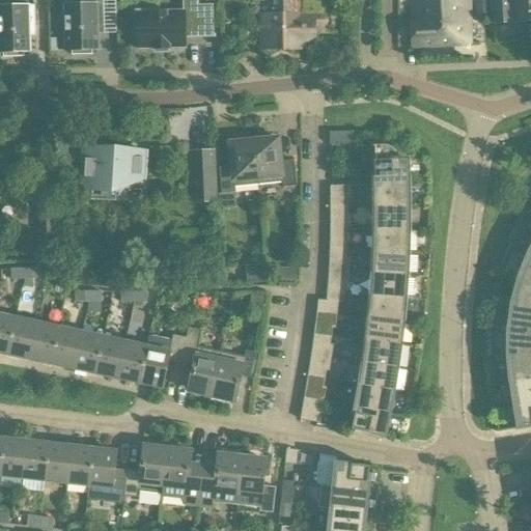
[(7,0),(8,7),(0,7),(0,53),(3,53),(3,57),(23,57),(23,52),(29,52),(28,33),(34,33),(34,6),(28,6),(27,0),(7,0)]
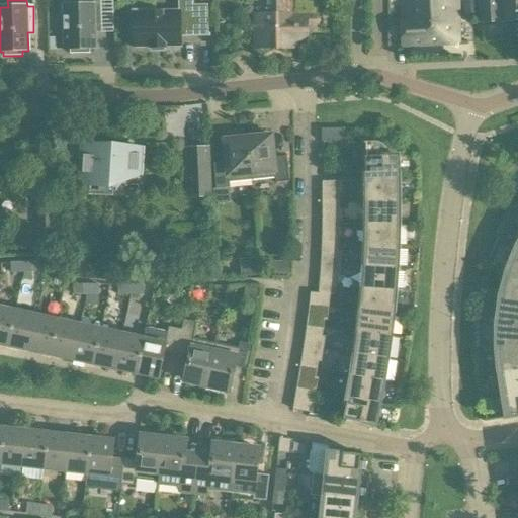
[(133,11),(133,17),(130,21),(131,31),(134,35),(134,48),(180,47),(180,33),(194,33),(193,0),(177,0),(178,14),(154,14),(154,10),(133,11)]
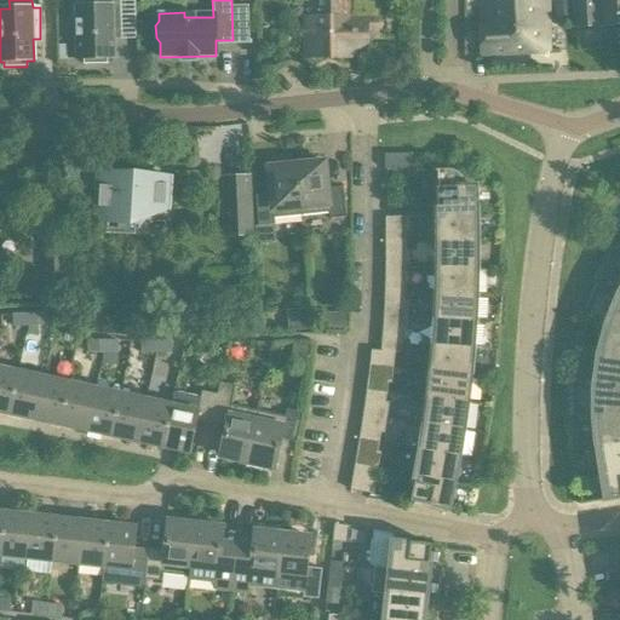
[(375,0),(303,0),(304,58),(351,58),(351,55),(367,55),(367,34),(377,34),(377,16),(375,16),(375,0)]
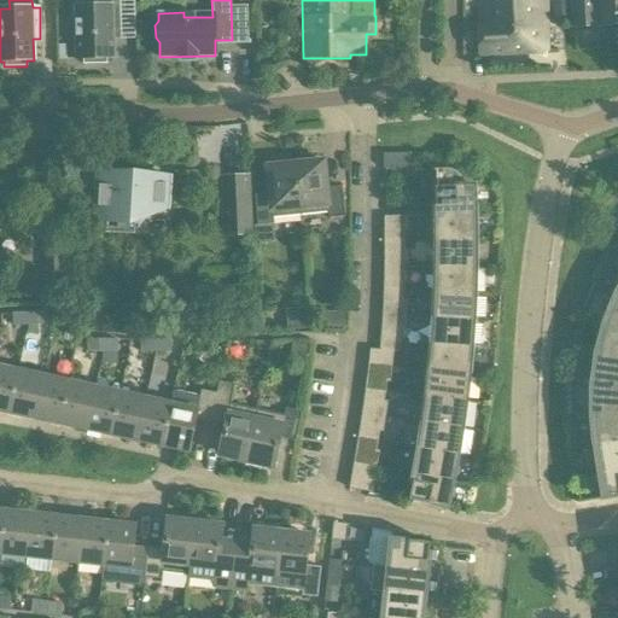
[(544,0),(479,0),(481,27),(477,27),(478,53),(547,50),(544,0)]
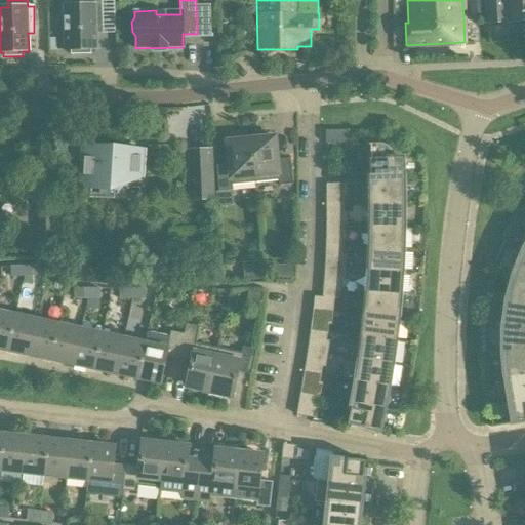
[(524,0),(487,0),(489,24),(510,22),(510,23),(524,21),(524,0)]
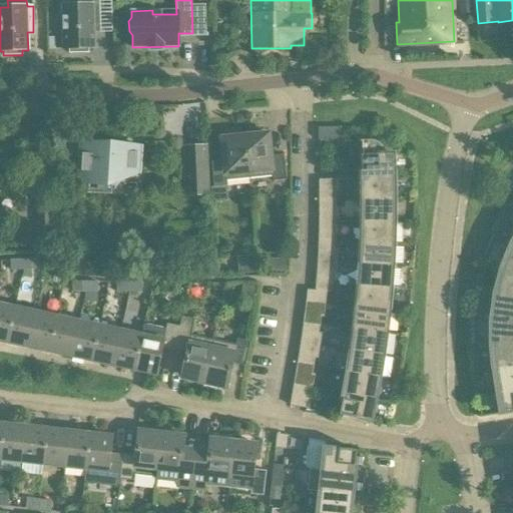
[(472,15),(472,1),(460,1),(460,15),(472,15)]
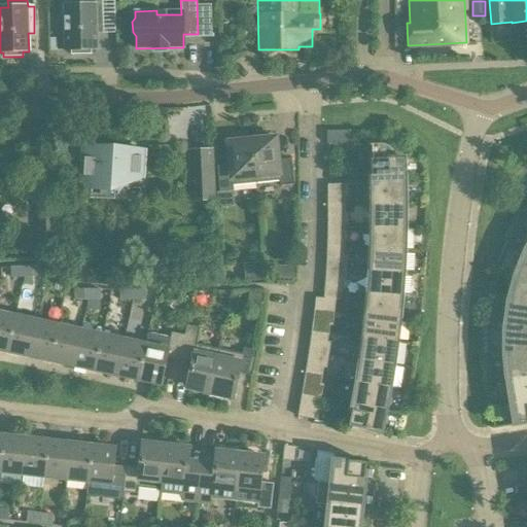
[(102,4),(65,5),(66,50),(71,50),(71,55),(91,55),(91,50),(97,49),(96,31),(102,31),(102,4)]
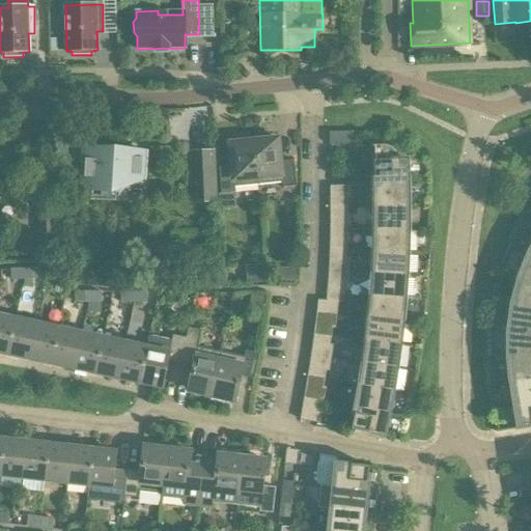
[(330,144),(353,144),(353,132),(330,132),(330,144)]
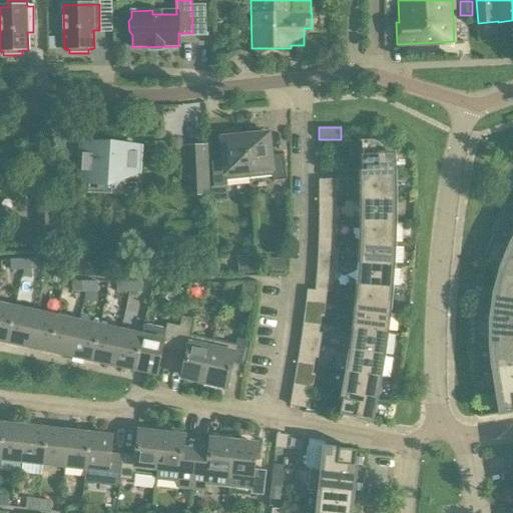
[(261,130),(244,132),(249,178),(273,176),(273,181),(286,180),(284,155),(271,156),(269,135),(271,135),(271,134),(261,135),(261,130)]
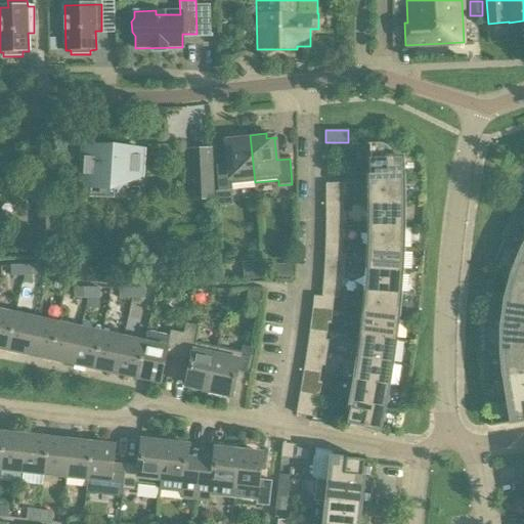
[(255,182),(250,135),(234,136),(234,141),(225,142),(225,143),(227,143),(229,165),(216,166),(218,191),(232,190),(231,185),(255,182)]
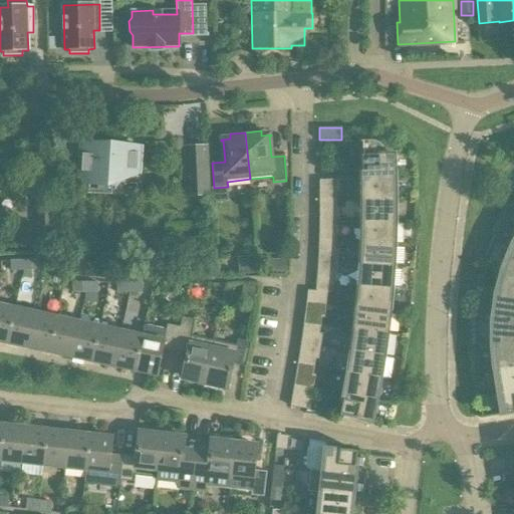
[(362,179),(396,178),(395,155),(384,155),(384,153),(383,151),(383,149),(382,147),(380,146),(379,144),(377,143),(375,142),(373,142),(372,142),(361,142),(361,143),(362,143),(363,156),(361,156),(362,179)]
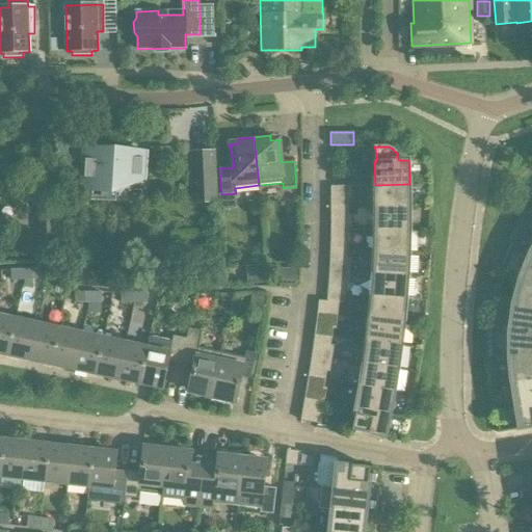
[(81,148),(78,192),(80,192),(80,189),(91,190),(90,201),(115,203),(117,179),(143,180),(144,153),(81,148)]
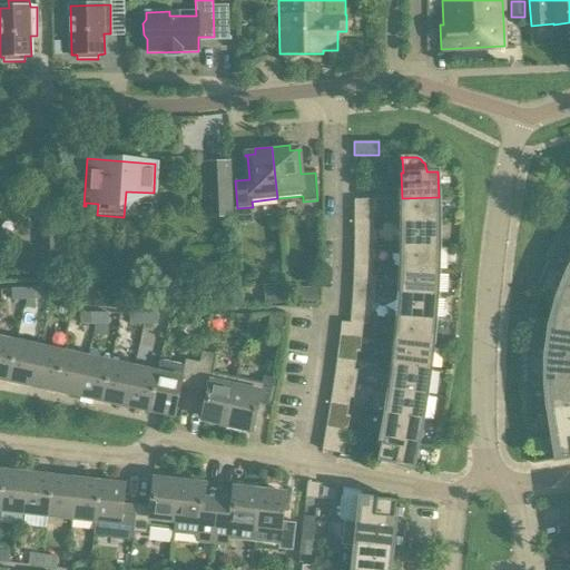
[(205,164),(206,200),(207,219),(232,218),(229,163),(205,164)]
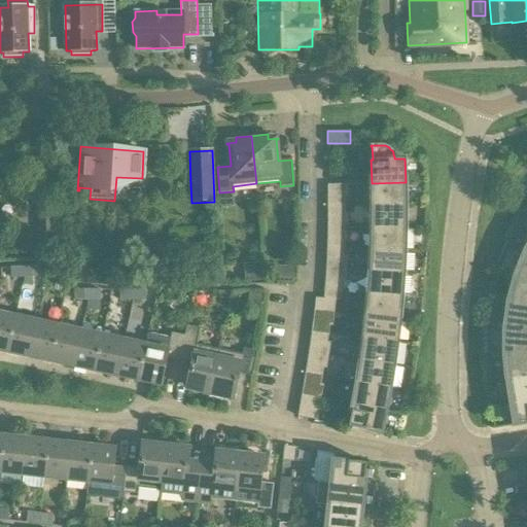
[(406,182),(372,183),(372,191),(371,191),(372,205),(406,205),(406,182)]
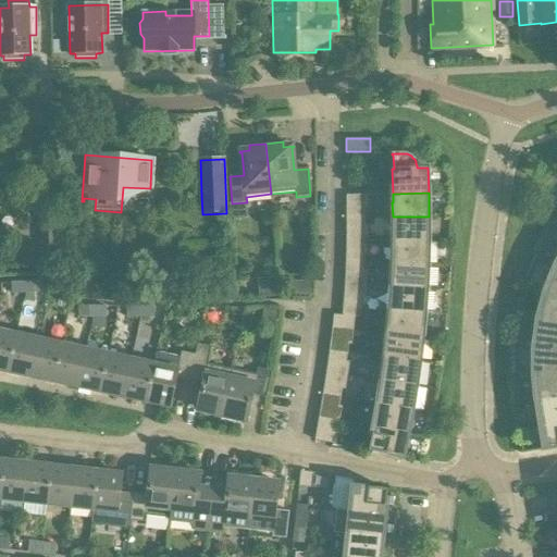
[(38,202),(41,268),(59,267),(57,201),(38,202)]
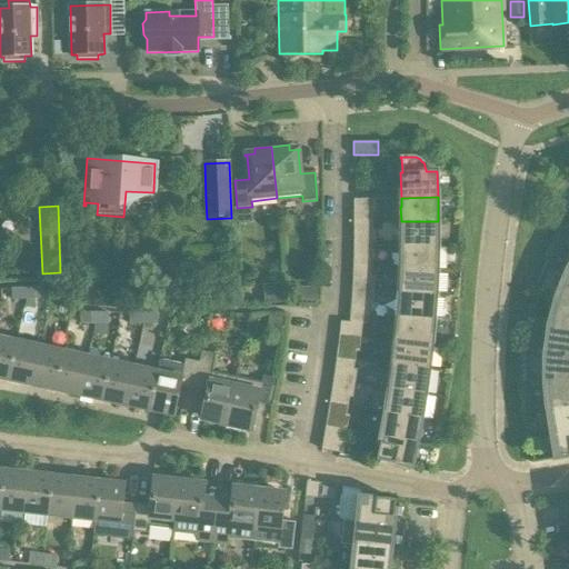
[(355,222),(372,221),(372,212),(355,212),(355,222)]
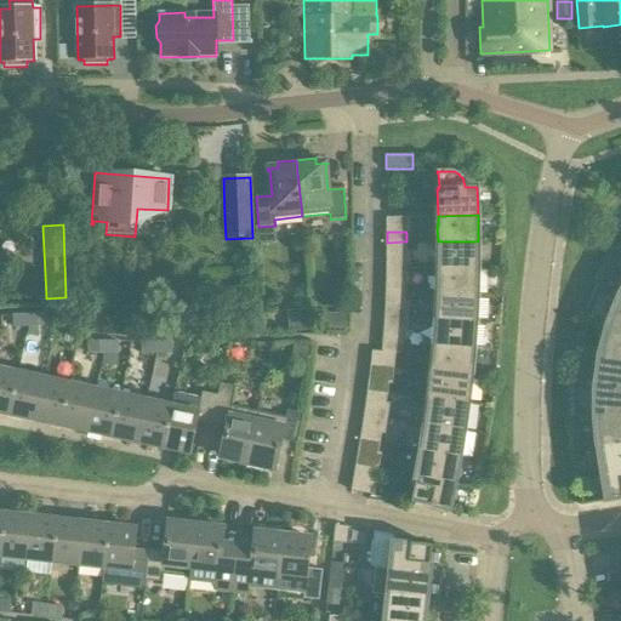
[(406,252),(406,241),(387,243),(387,252),(406,252)]
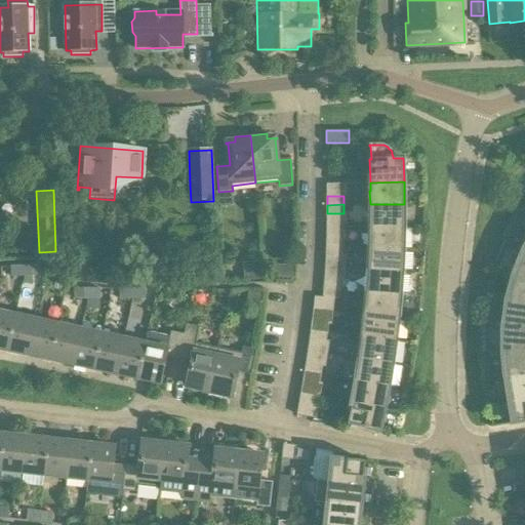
[(404,227),(404,204),(370,204),(370,217),(371,217),(370,227),(404,227)]
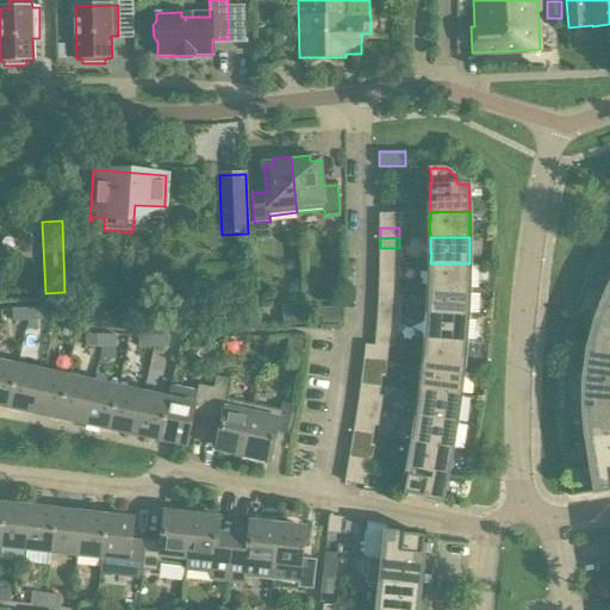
[(429,273),(429,288),(468,291),(470,263),(430,263),(430,273),(429,273)]
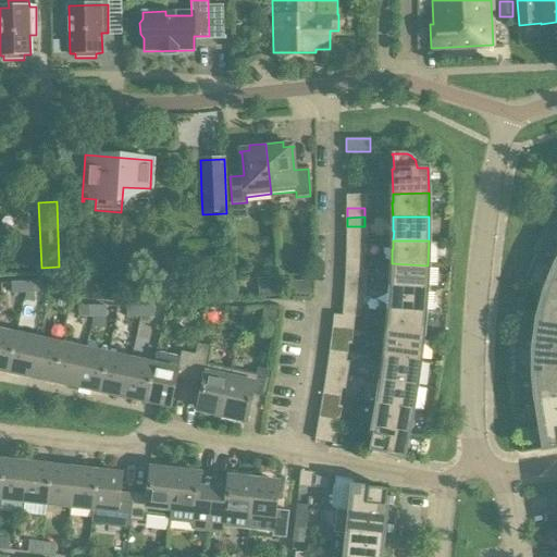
[(346,252),(346,262),(363,263),(364,254),(346,252)]
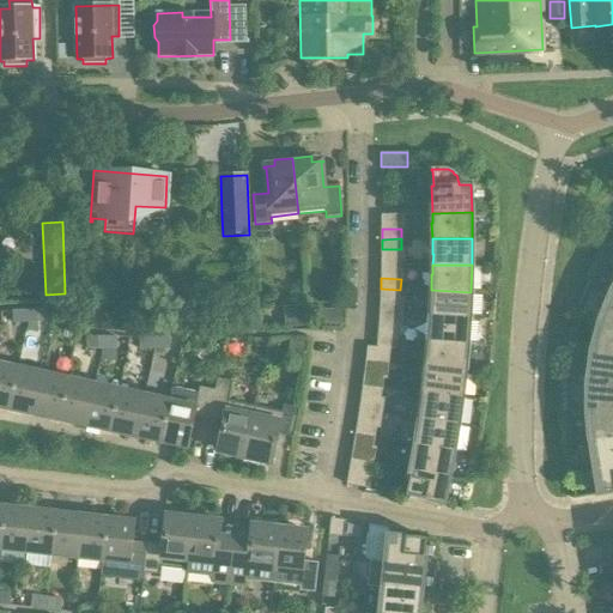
[(400,290),(381,289),(381,298),(400,299),(400,290)]
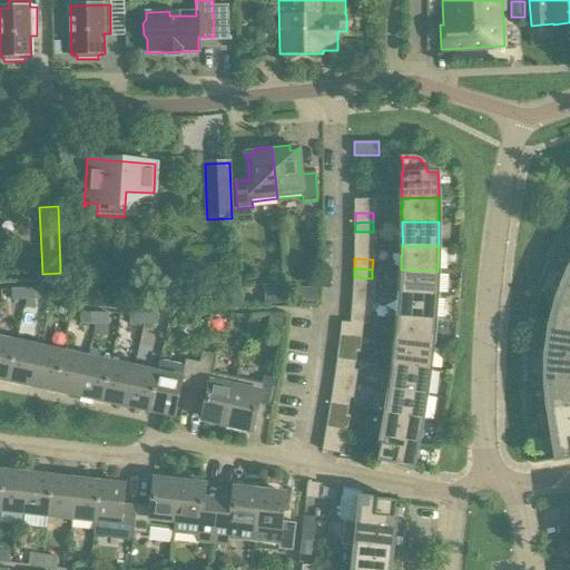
[(438,272),(401,269),(400,285),(401,285),(401,294),(436,296),(438,272)]
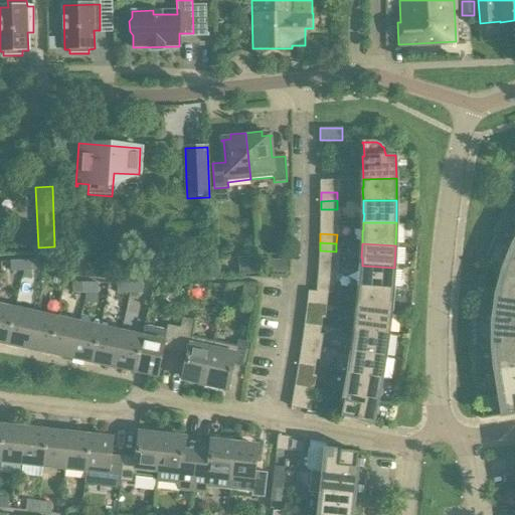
[(504,268),(503,271),(514,274),(514,247),(512,246),(511,249),(504,268)]
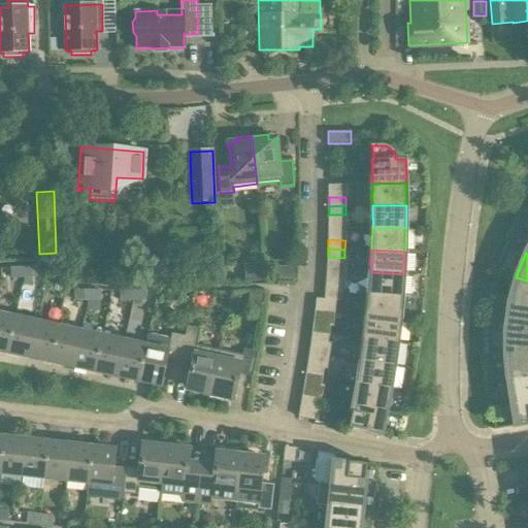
[(46,273),(57,272),(57,259),(46,260),(46,273)]
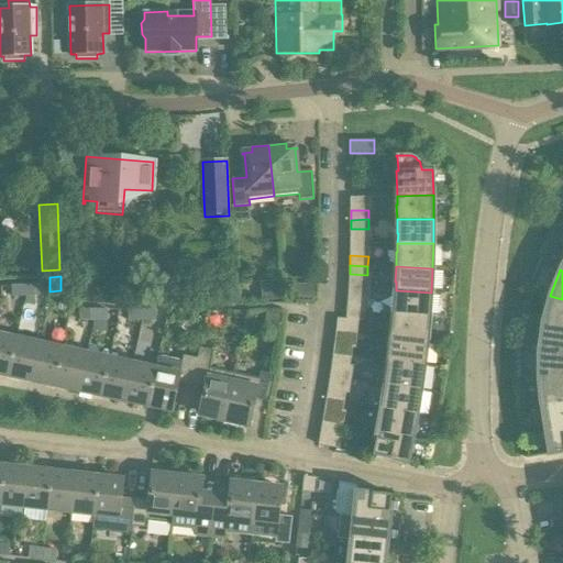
[(280,283),(263,285),(265,302),(283,301),(280,283)]
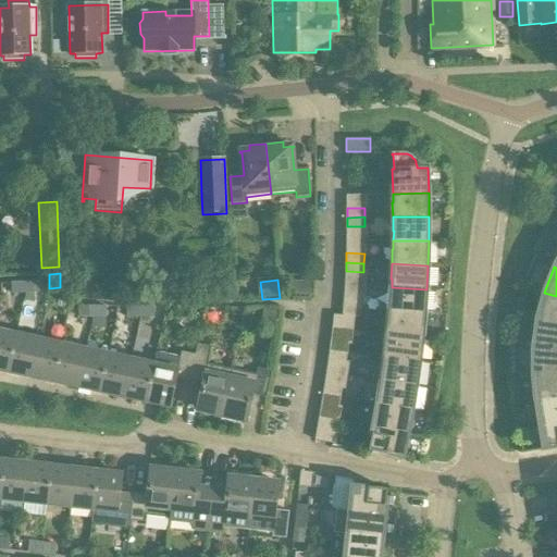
[(25,293),(25,282),(11,283),(12,294),(25,293)]
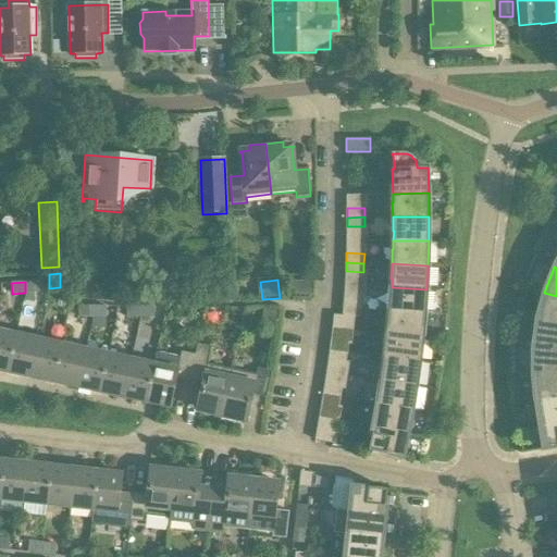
[(38,282),(25,282),(25,293),(39,293),(38,282)]
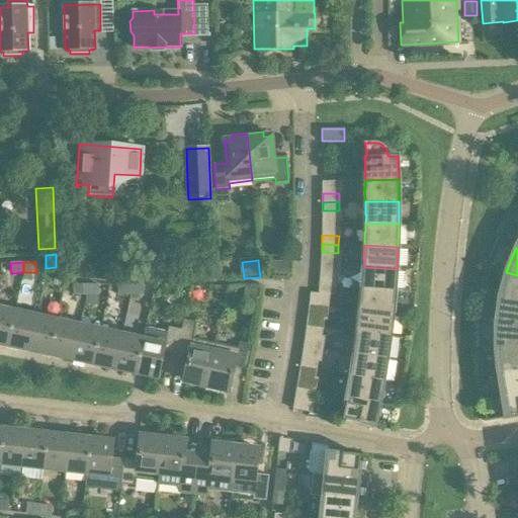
[(289,263),(282,262),(278,266),(278,276),(288,276),(289,276),(289,263)]
